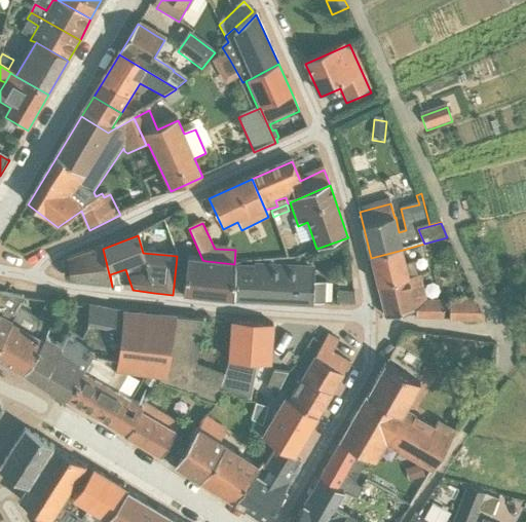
[(71,282),(112,287),(103,249),(67,261),(71,282)]
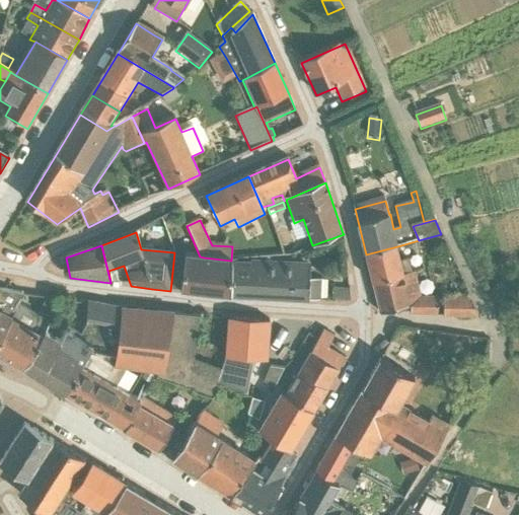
[(373,286),(416,276),(415,273),(412,274),(409,261),(401,263),(397,246),(366,254),(373,286)]
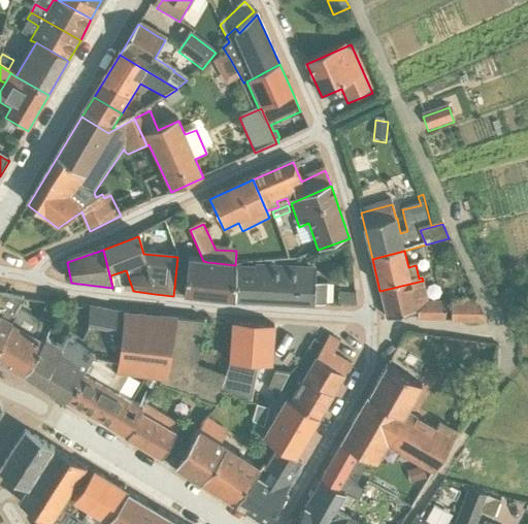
[(207,262),(203,261),(190,260),(187,290),(174,289),(174,287),(173,296),(235,302),(237,267),(235,267),(235,265),(207,262)]
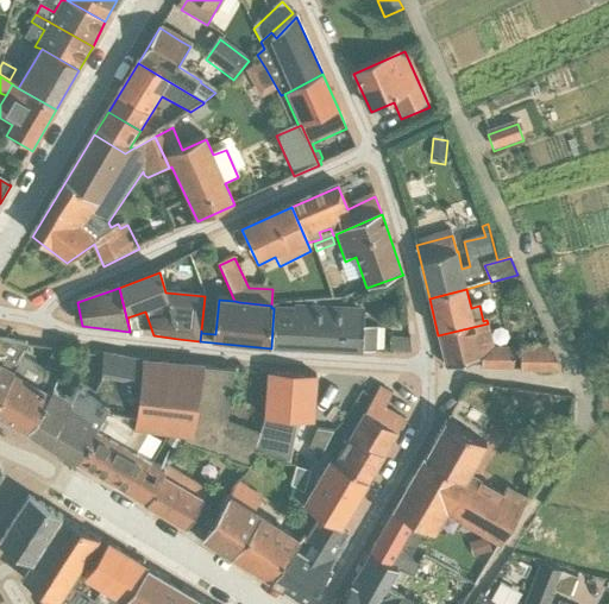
[(271,348),(377,354),(378,331),(364,331),(364,310),(295,307),(295,309),(274,308),(271,348)]
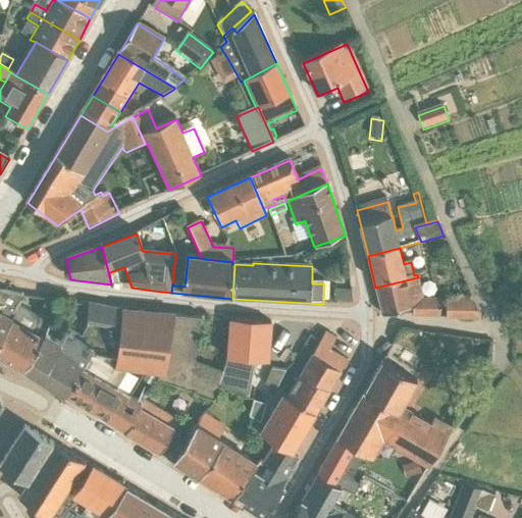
[(440,319),(441,300),(424,299),(418,277),(375,288),(383,317),(412,310),(412,318),(440,319)]
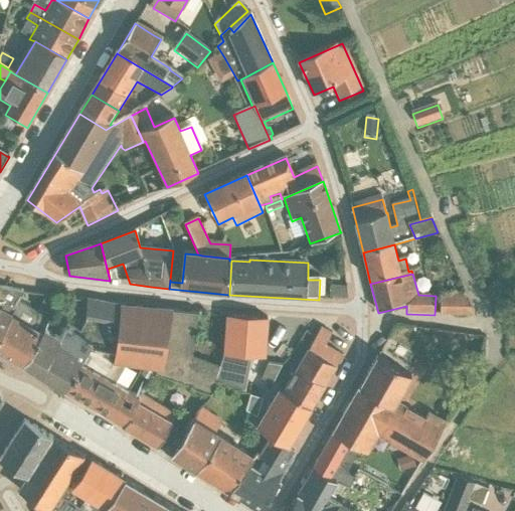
[(17,303),(23,293),(0,288),(0,339),(18,303),(17,303)]
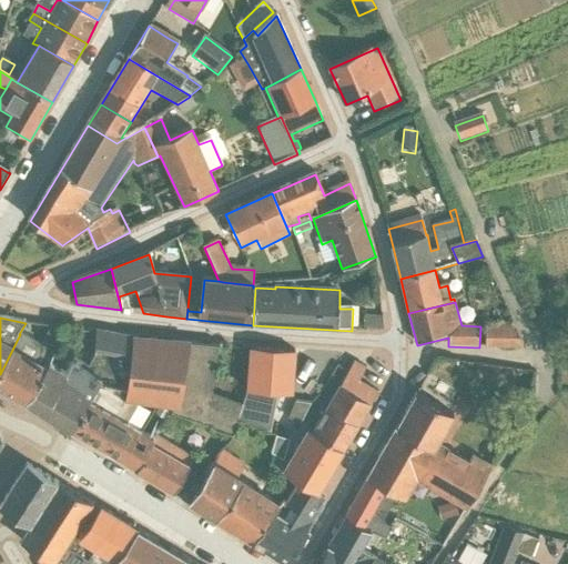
[(383,331),(383,319),(365,319),(364,331),(383,331)]
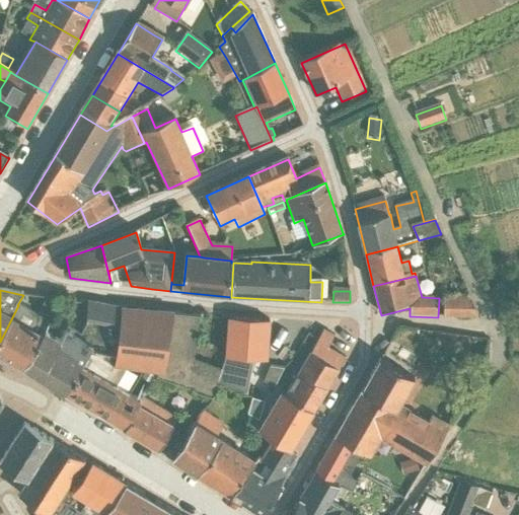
[(478,318),(470,298),(444,297),(443,317),(478,318)]
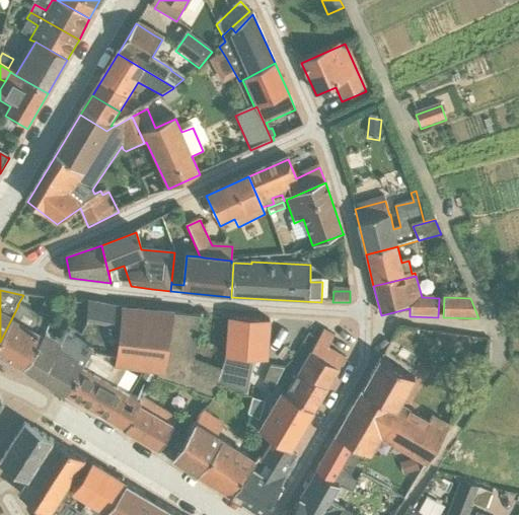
[(118,325),(120,309),(87,303),(82,336),(69,326),(66,332),(68,333),(61,343),(59,342),(38,379),(50,386),(63,394),(88,355),(81,351),(81,349),(115,355),(118,325)]
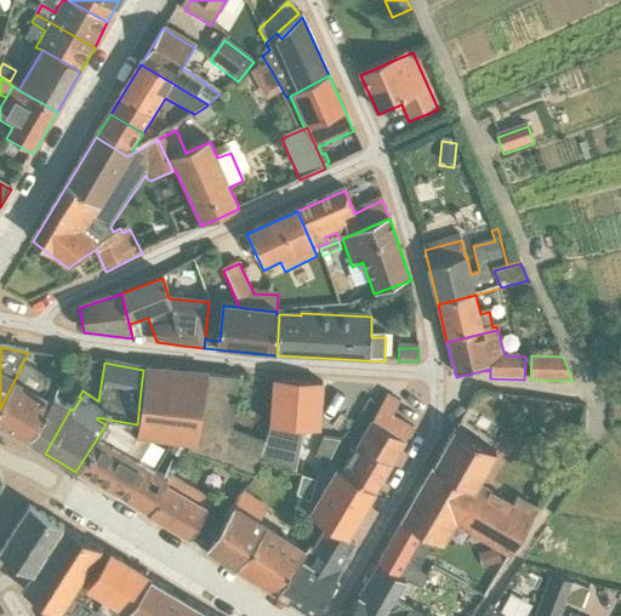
[(0,426),(23,440),(55,383),(22,365),(0,409),(0,426)]
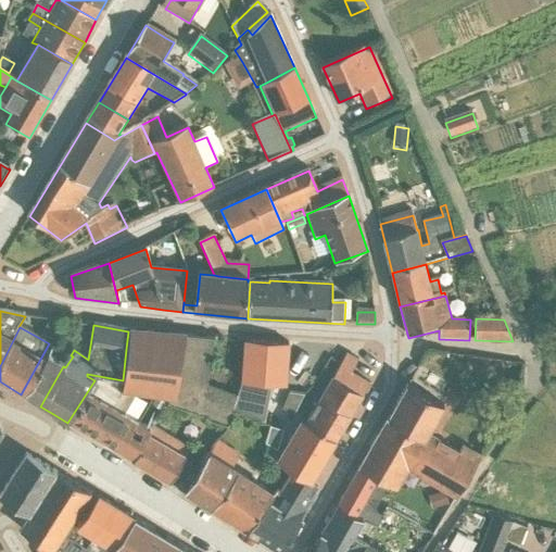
[(142,397),(152,334),(130,331),(128,331),(126,349),(123,380),(122,389),(133,394),(135,394),(135,396),(142,397)]
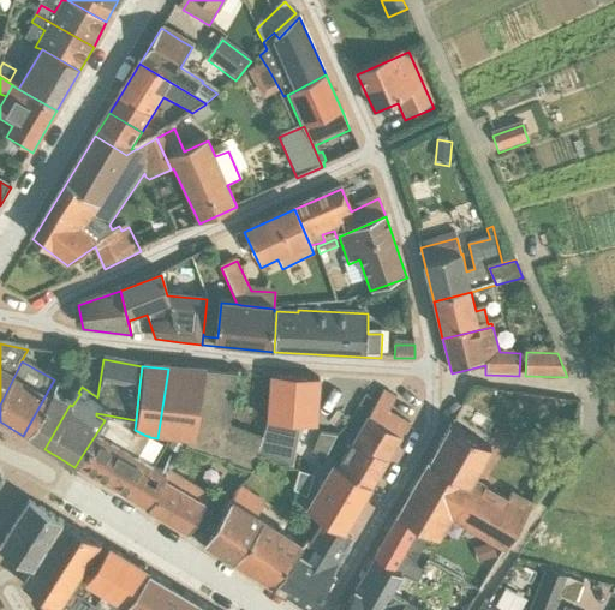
[(233,429),(238,375),(168,369),(157,438),(186,443),(185,449),(243,471),(261,440),(233,429)]
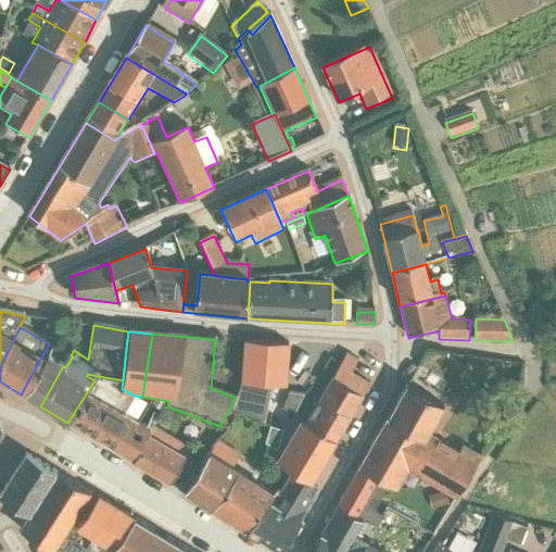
[(40,406),(63,366),(49,358),(54,347),(49,343),(21,394),(40,406)]
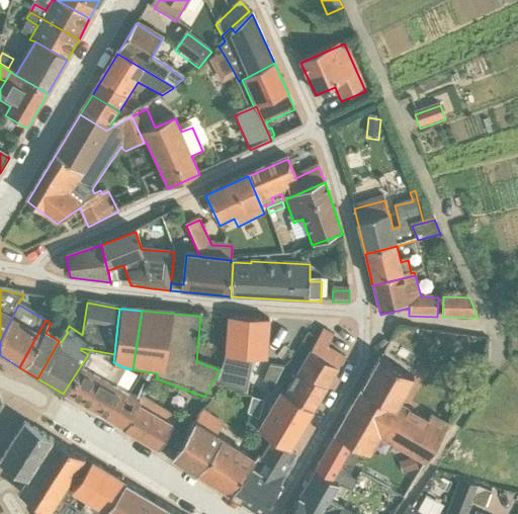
[(284,363),(287,323),(246,320),(243,361),(226,358),(221,370),(220,370),(204,397),(212,400),(218,380),(246,393),(250,378),(253,360),(284,363)]
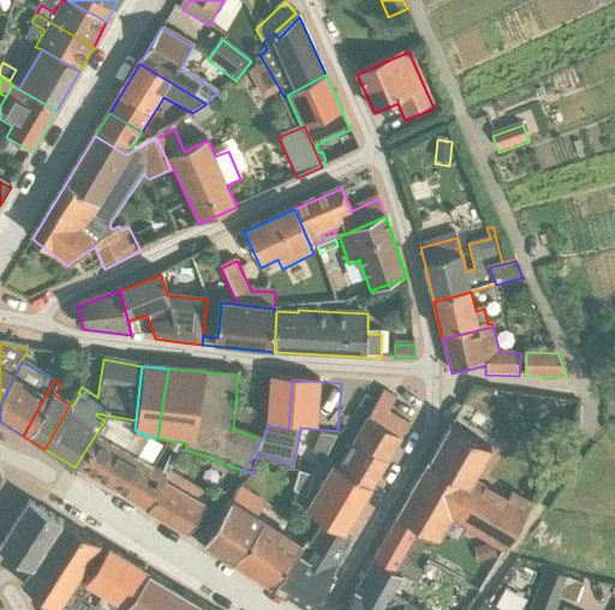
[(410,426),(389,414),(396,401),(383,393),(341,468),(371,489),(410,426)]
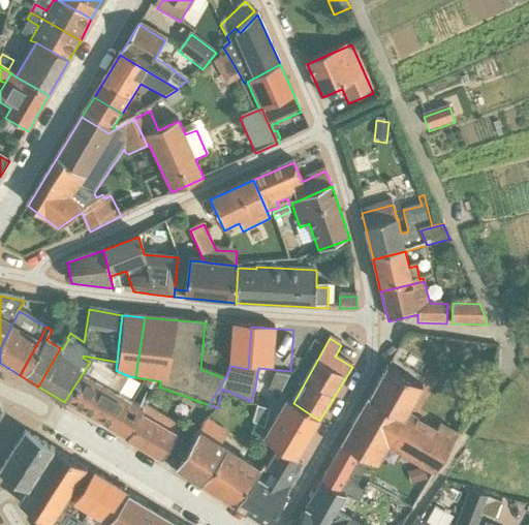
[(436,339),(434,354),(496,364),(499,348),(436,339)]
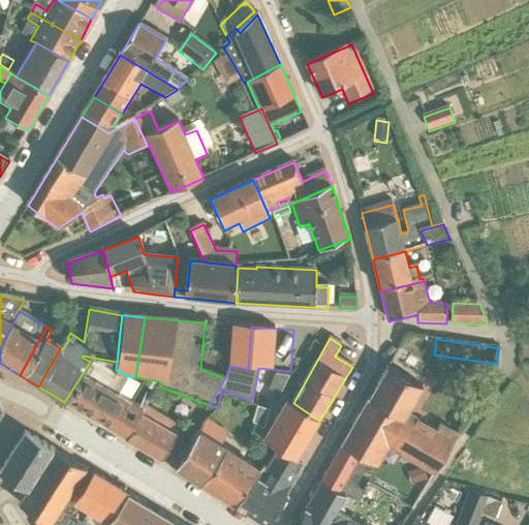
[(116,370),(117,362),(83,356),(83,358),(90,362),(64,402),(124,437),(142,408),(118,393),(128,376),(128,375),(126,375),(116,370)]
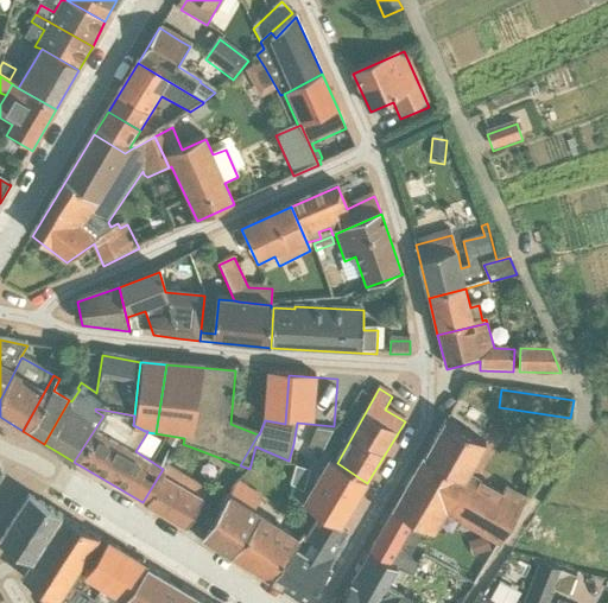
[(487,444),(445,423),(441,419),(391,514),(413,525),(428,533),(435,538),(449,514),(500,545),(527,502),(507,489),(504,495),(469,475),(487,444)]
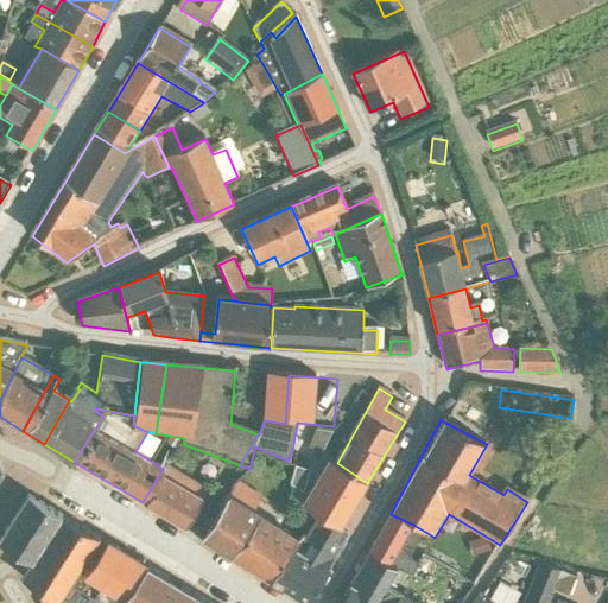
[(316,431),(310,448),(323,455),(333,433),(316,431)]
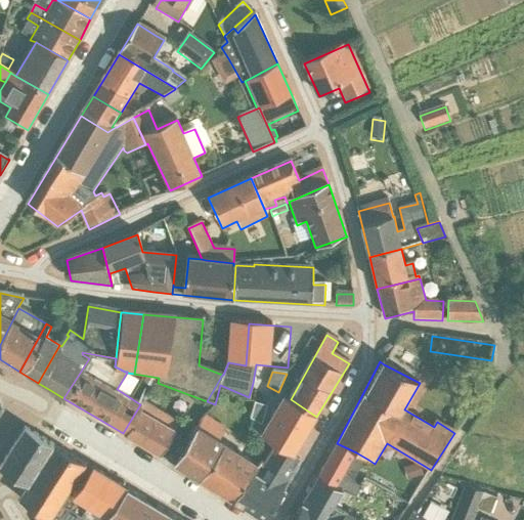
[(291,399),(291,400),(286,397),(264,436),(275,443),(294,455),(316,417),(291,399)]
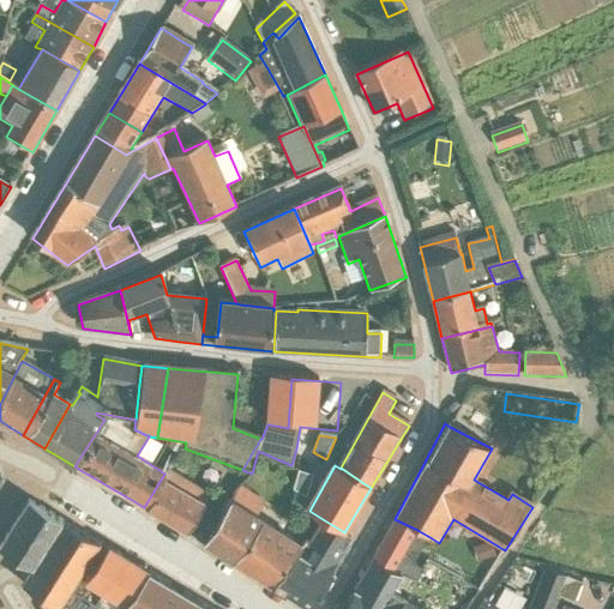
[(200,541),(216,514),(204,506),(211,495),(170,470),(167,475),(164,474),(144,507),(188,532),(200,541)]
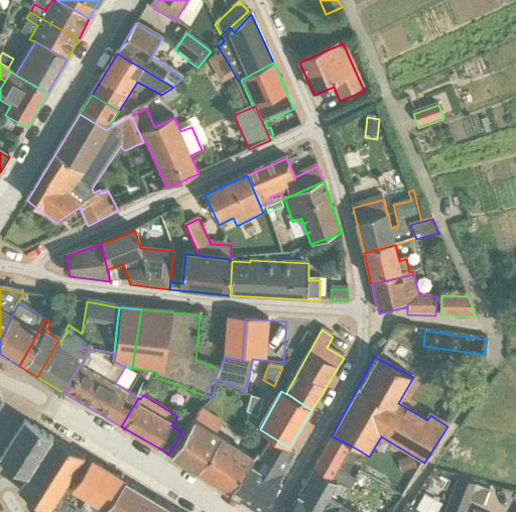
[(229,492),(252,457),(216,433),(223,423),(203,410),(195,423),(211,433),(190,468),(229,492)]
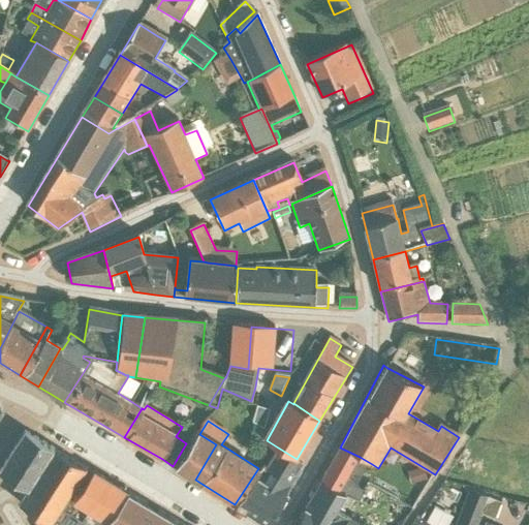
[(52,524),(89,471),(25,433),(0,472),(0,474),(28,493),(20,505),(45,524),(52,524)]
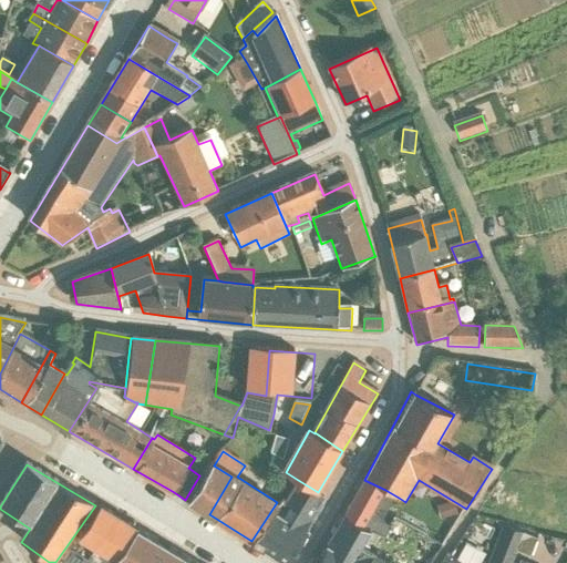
[(185,500),(209,514),(232,477),(214,466),(205,479),(199,476),(185,500)]
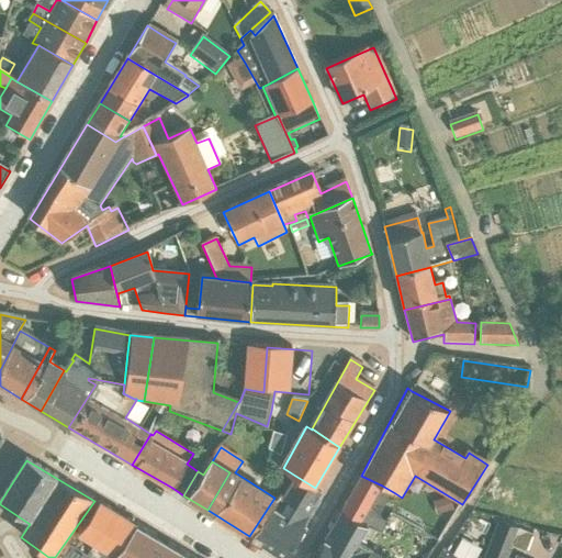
[(315,488),(295,476),(283,468),(282,470),(294,476),(282,497),(280,494),(278,500),(274,498),(249,536),(281,557),(285,557),(318,503),(321,491),(315,488)]
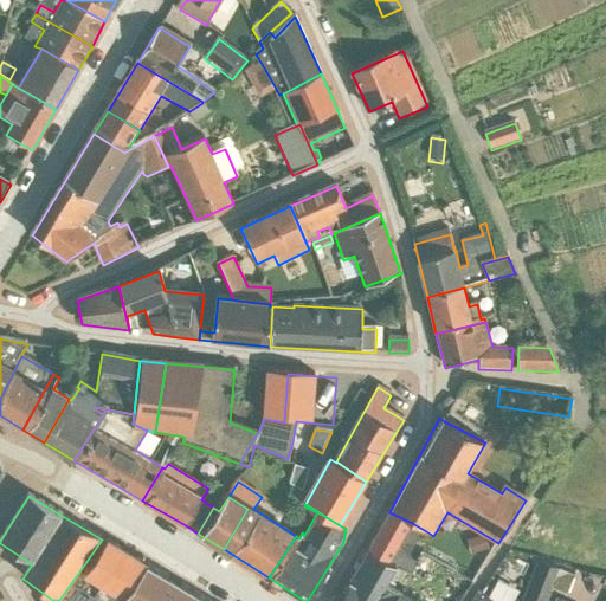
[(367,553),(410,576),(417,563),(395,550),(412,523),(389,512),(382,524),(371,544),(367,553)]
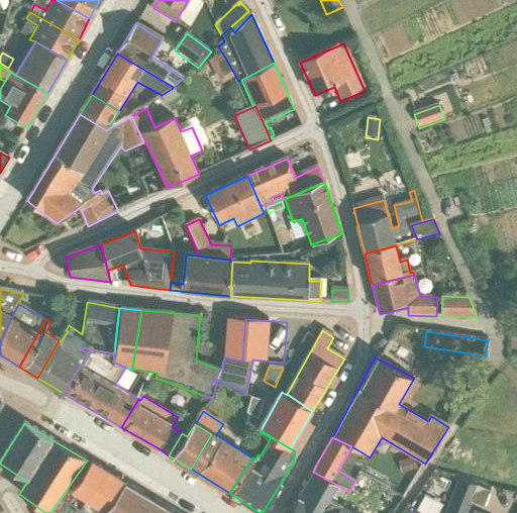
[(102,512),(124,483),(87,460),(50,512),(102,512)]
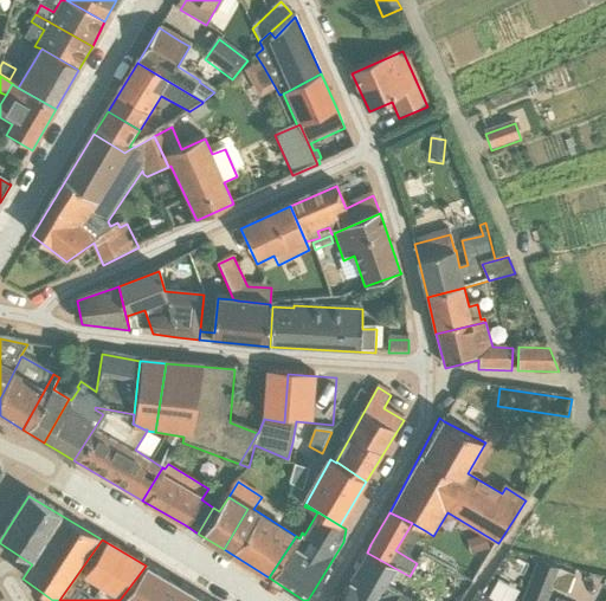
[(410,600),(399,594),(410,576),(367,553),(339,600),(410,600)]
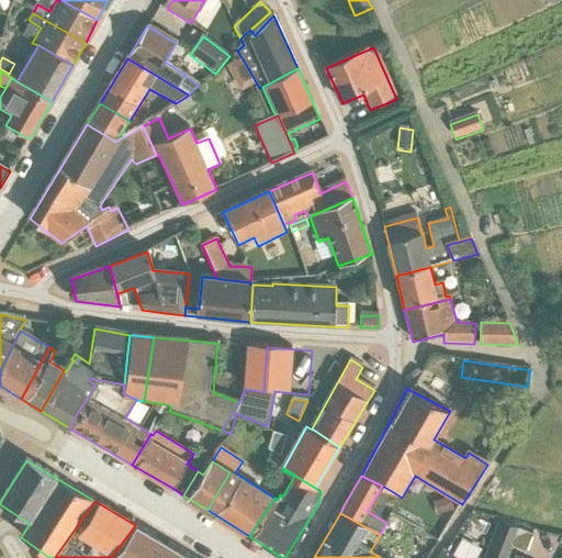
[(532,535),(520,529),(501,521),(486,557),(508,557),(513,547),(526,553),(532,535)]
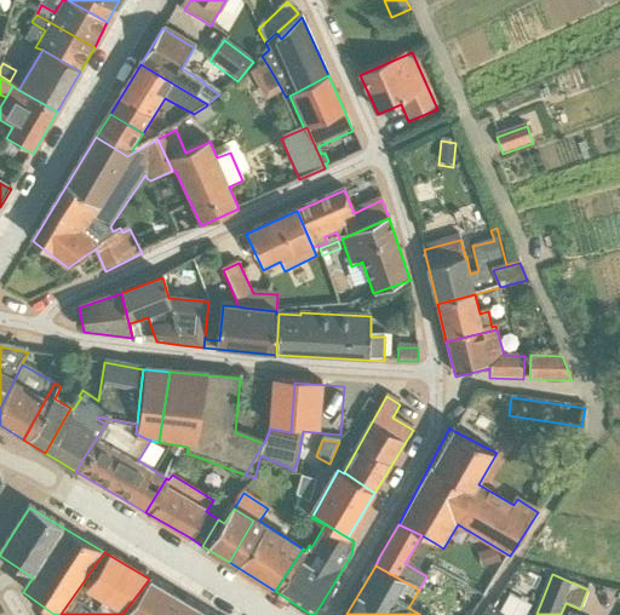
[(197,614),(201,610),(149,579),(122,614),(197,614)]
